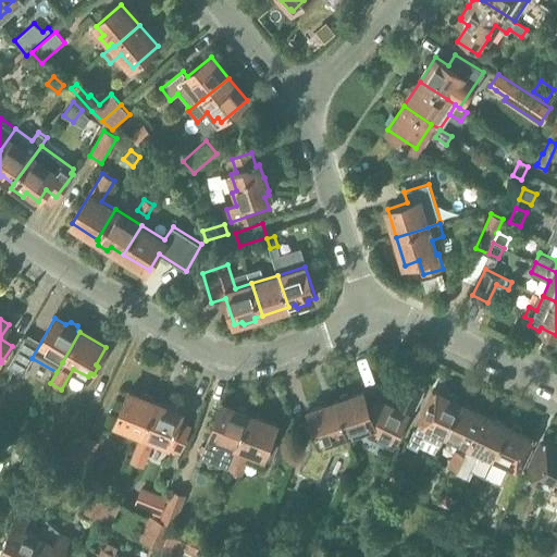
[(10,378),(14,369),(24,374),(32,361),(16,353),(3,374),(10,378)]
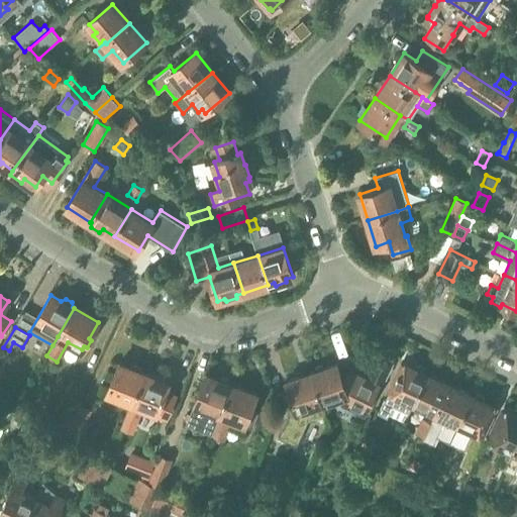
[(384,378),(392,362),(377,354),(370,372),(384,378)]
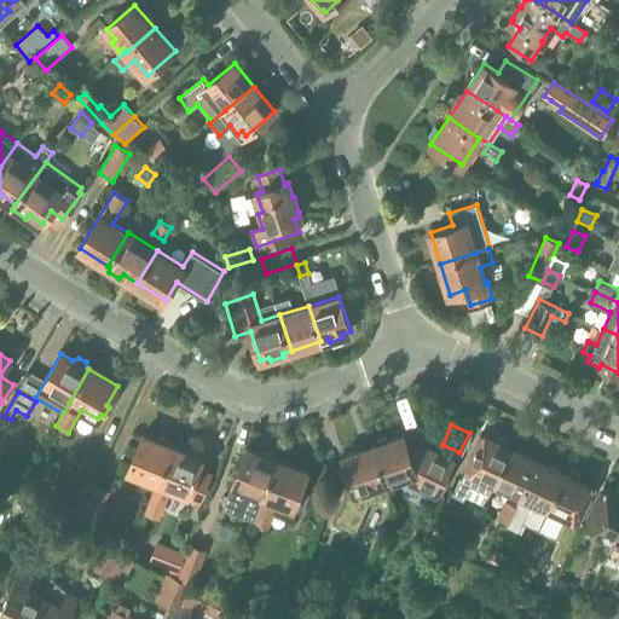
[(127,472),(157,482),(158,484),(173,445),(169,444),(168,439),(160,437),(155,438),(143,433),(127,472)]
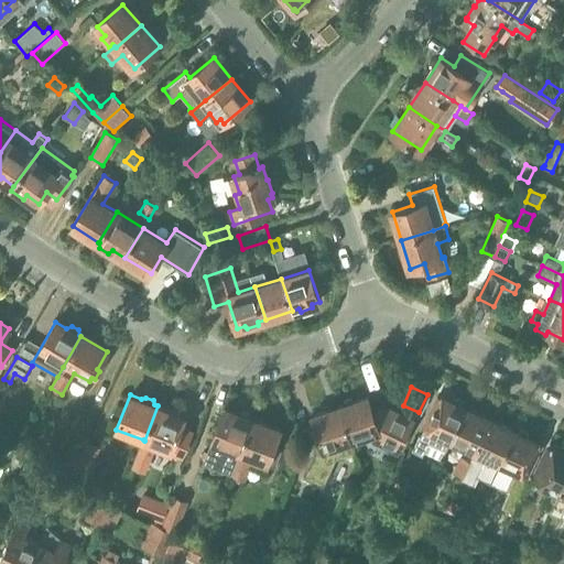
[(343,404),(340,405),(353,440),(368,434),(399,449),(411,424),(388,414),(391,410),(382,405),(372,410),(368,396),(355,400),(350,399),(345,400),(343,404)]
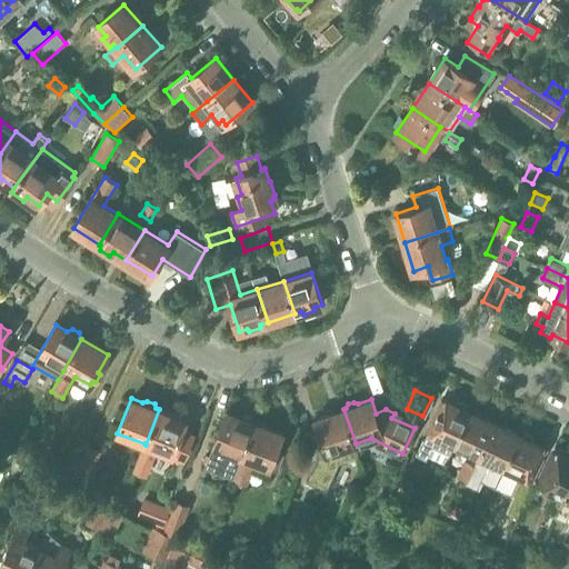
[(455,443),(470,411),(445,400),(429,431),(428,431),(425,439),(423,438),(416,453),(426,458),(432,446),(450,455),(455,443)]
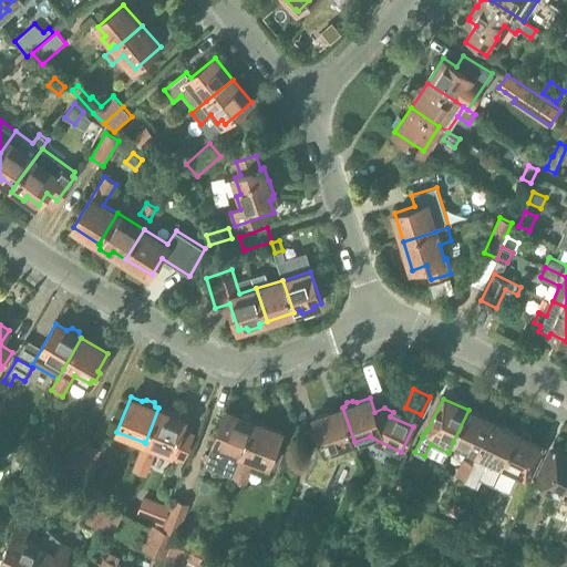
[(145,443),(144,442),(134,468),(145,473),(156,447),(184,457),(193,433),(182,429),(186,419),(158,408),(145,443)]
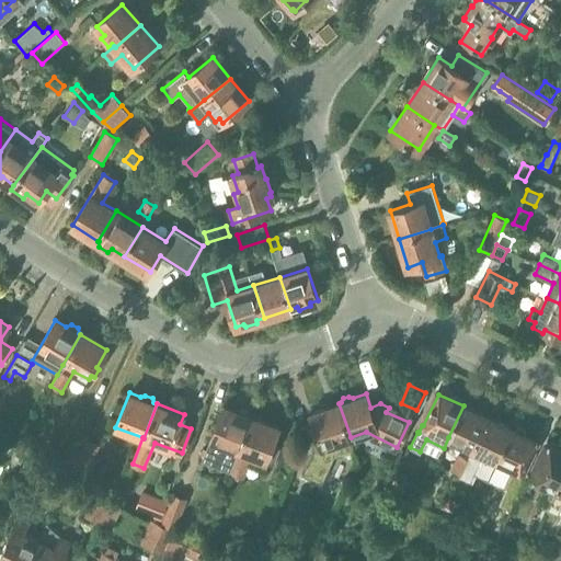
[(355,450),(351,437),(339,403),(310,413),(319,436),(310,439),(313,449),(302,473),(315,479),(323,460),(329,462),(331,457),(355,450)]
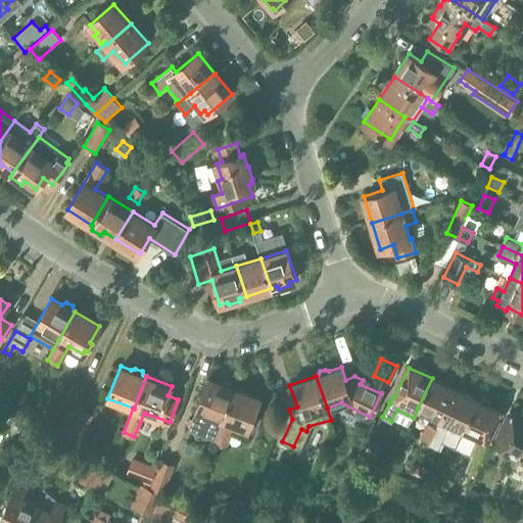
[(188,429),(216,440),(224,420),(236,388),(231,386),(230,382),(225,380),(221,383),(207,378),(188,429)]
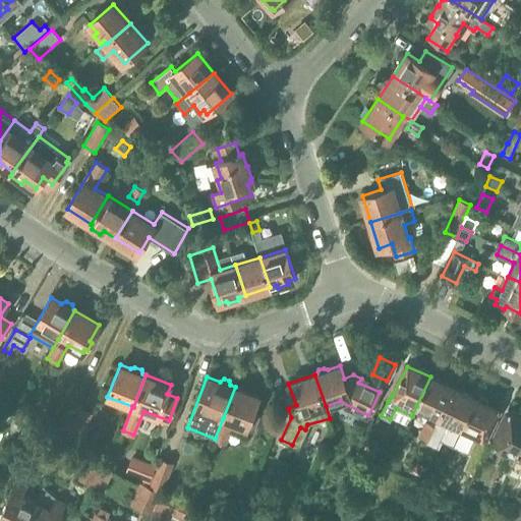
[(430,377),(416,406),(440,416),(453,388),(430,377)]
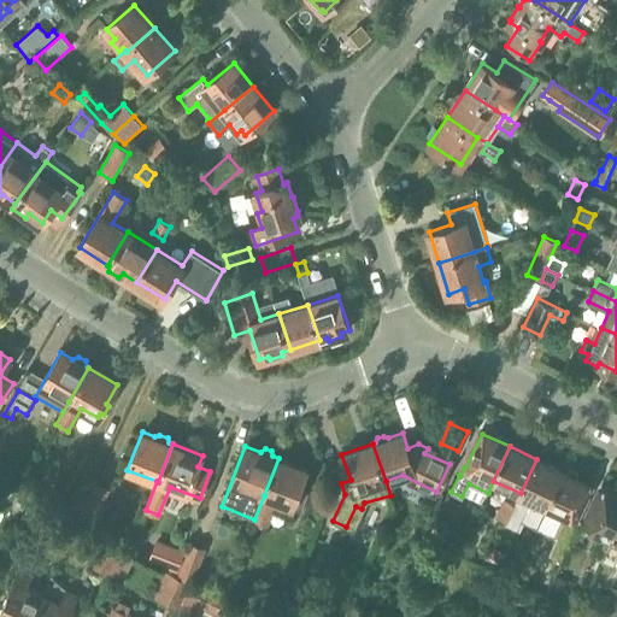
[(264,495),(254,519),(269,526),(277,501),(293,506),(294,504),(303,507),(309,492),(299,489),(307,469),(278,458),(264,495)]
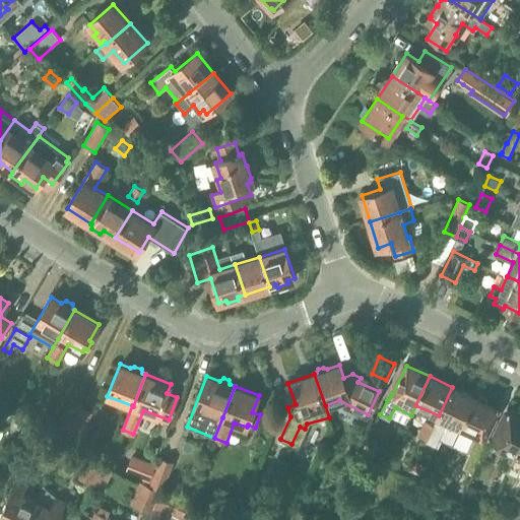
[(447,419),(462,427),(475,397),(452,387),(439,415),(435,425),(427,441),(436,444),(439,446),(445,433),(442,432),(447,419)]
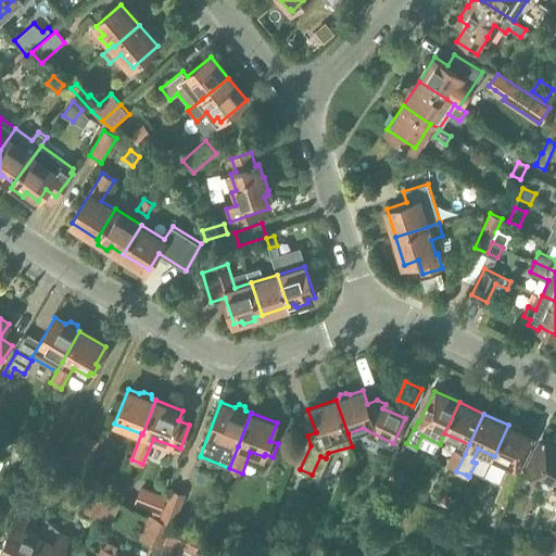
[(508,425),(494,456),(509,464),(501,483),(502,484),(495,500),(506,505),(523,468),(519,466),(533,437),(508,425)]
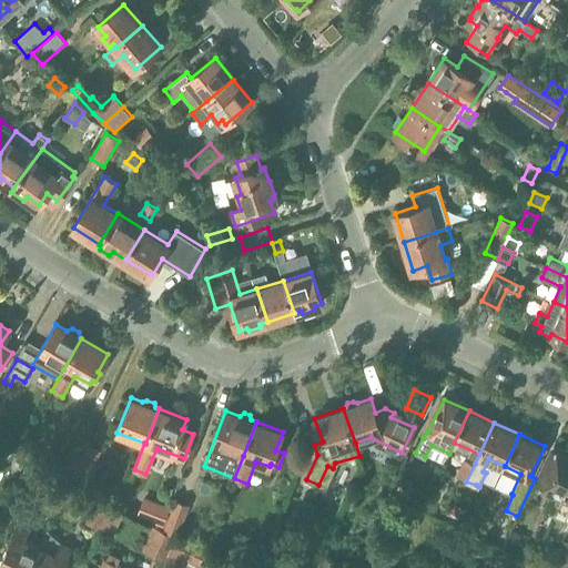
[(546,510),(555,514),(567,485),(567,457),(555,452),(538,486),(554,493),(546,510)]
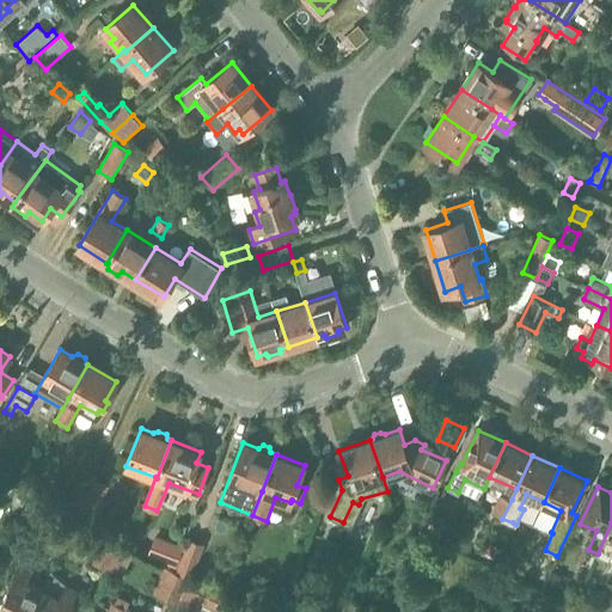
[(500,524),(502,519),(512,500),(500,495),(491,513),(499,516),(496,522),(500,524)]
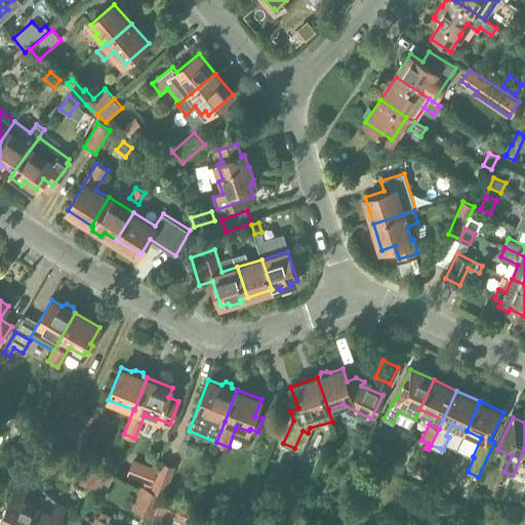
[(382,447),(372,443),(368,452),(378,456),(382,447)]
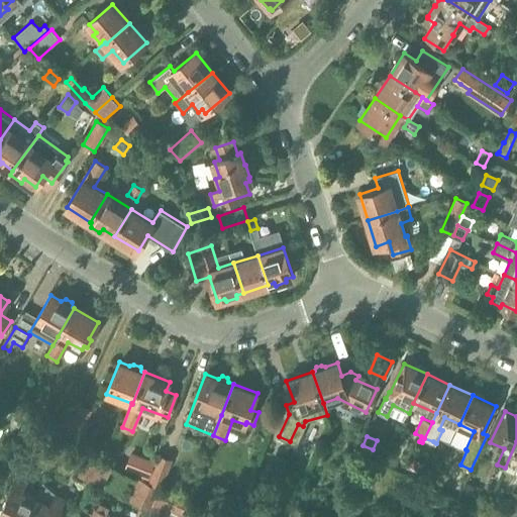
[(516,441),(505,468),(514,472),(516,464),(516,441)]
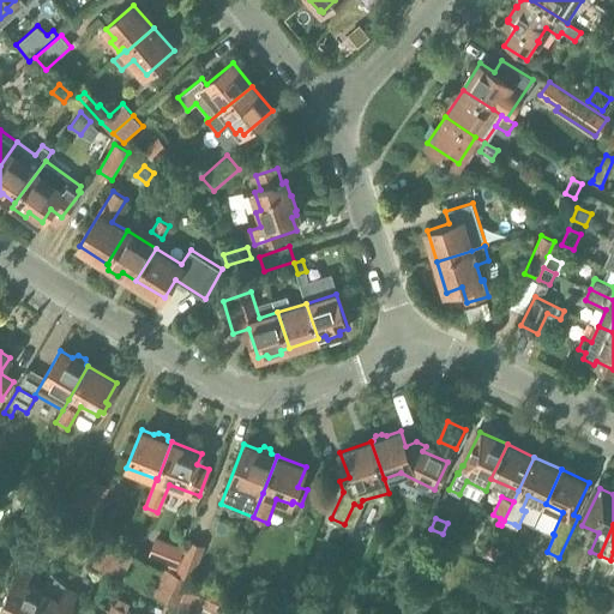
[(149,555),(175,565),(181,548),(156,539),(149,555)]
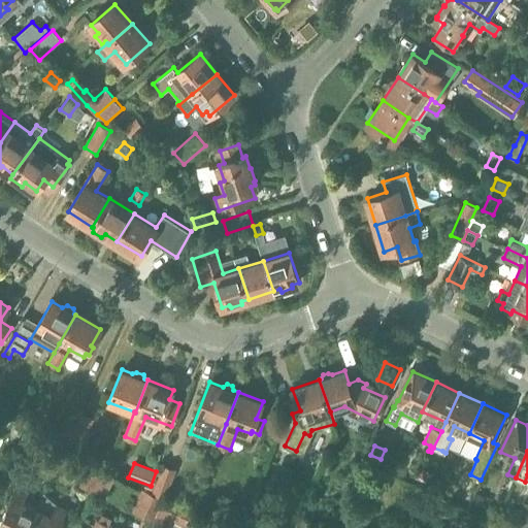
[(165,498),(176,469),(162,464),(152,492),(165,498)]
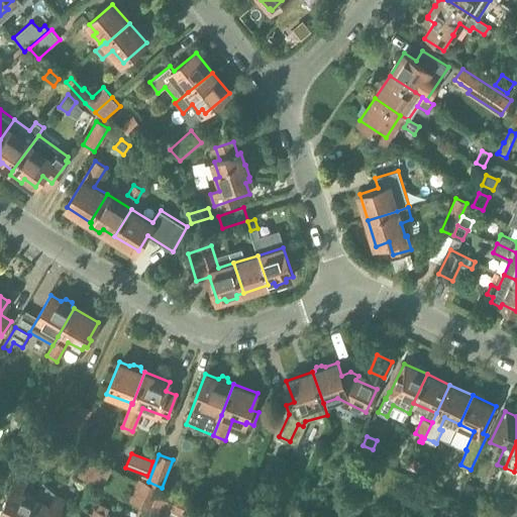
[(92,482),(101,461),(86,455),(77,476),(92,482)]
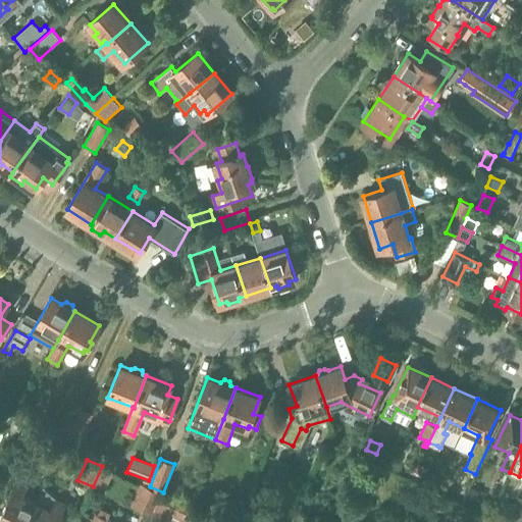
[(427,475),(425,481),(434,486),(438,477),(432,474),(427,475)]
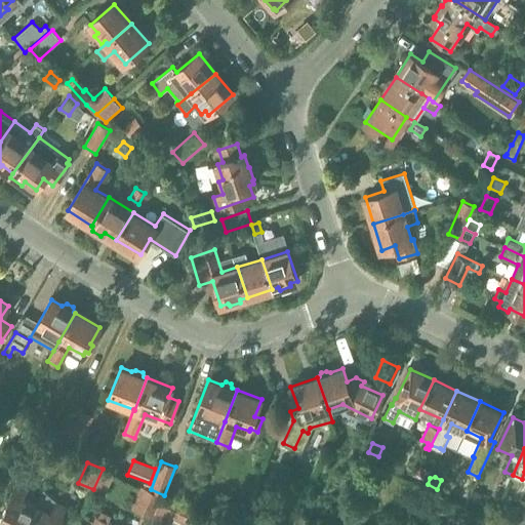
[(28,524),(38,505),(37,505),(23,498),(27,490),(16,486),(0,521),(0,524),(28,524)]
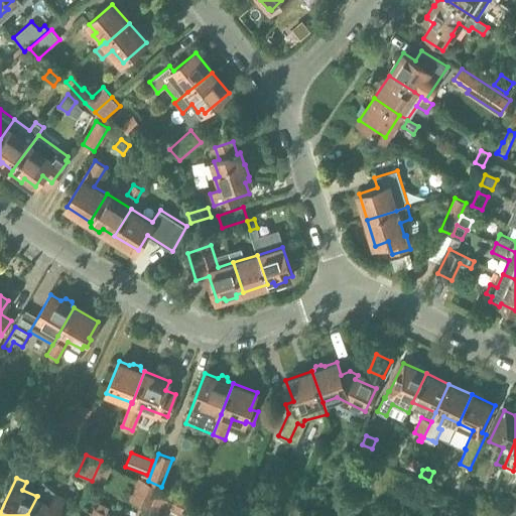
[(129,499),(149,509),(159,487),(138,478),(129,499)]
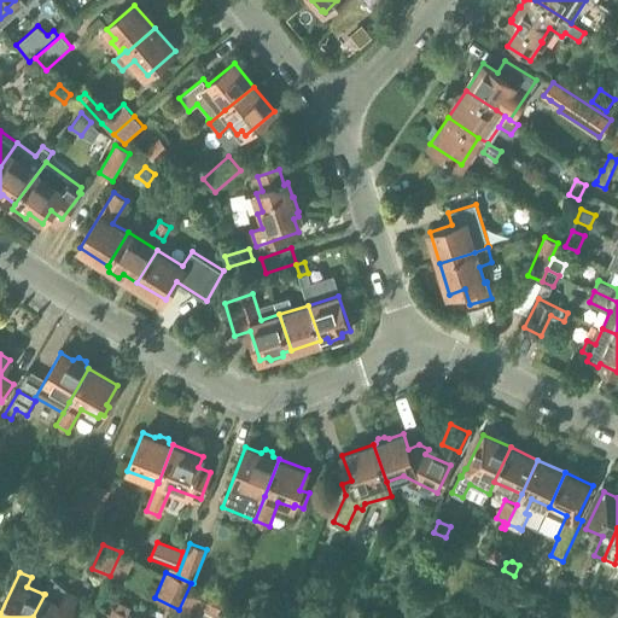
[(557,576),(551,589),(563,594),(569,581),(557,576)]
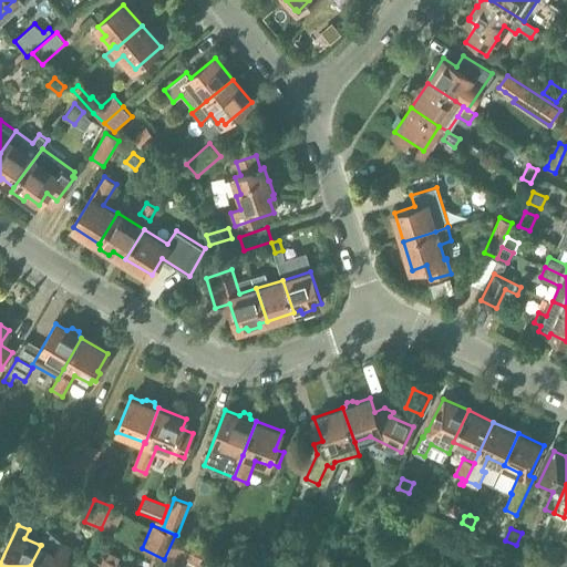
[(48,529),(40,545),(41,545),(30,566),(61,566),(70,549),(48,529)]
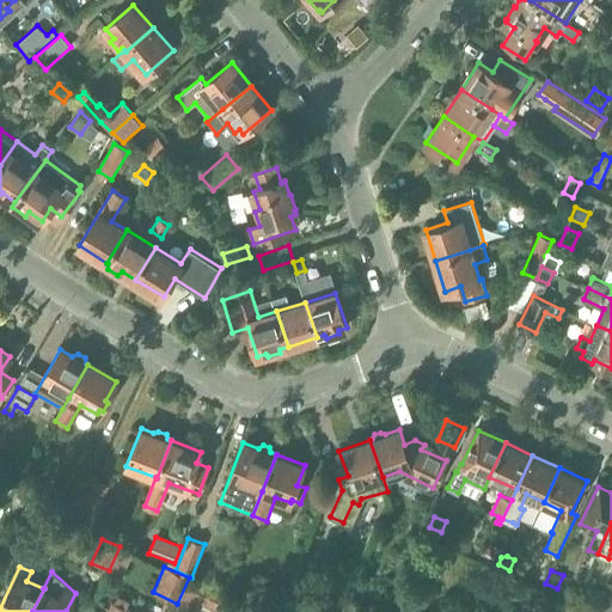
[(189,577),(177,604),(178,604),(176,609),(184,611),(195,611),(200,603),(214,610),(222,592),(221,592),(208,585),(190,577),(190,579),(189,577)]
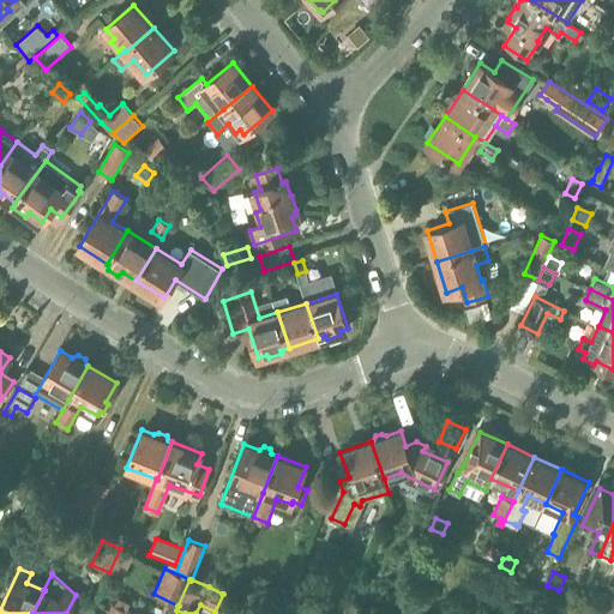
[(345,613),(375,613),(377,613),(351,602),(345,613)]
